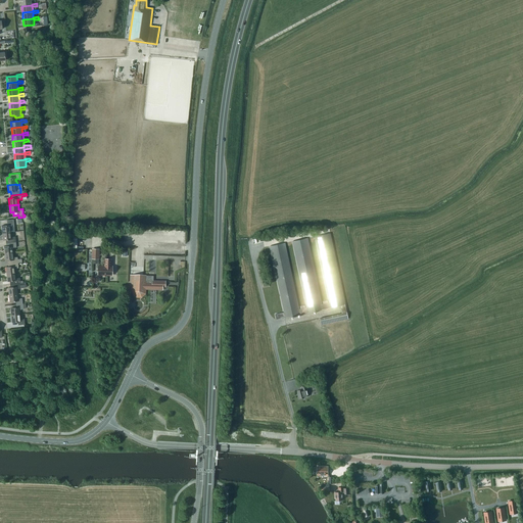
[(2,226),(2,233),(11,232),(10,227),(14,227),(13,220),(7,220),(8,225),(2,226)]
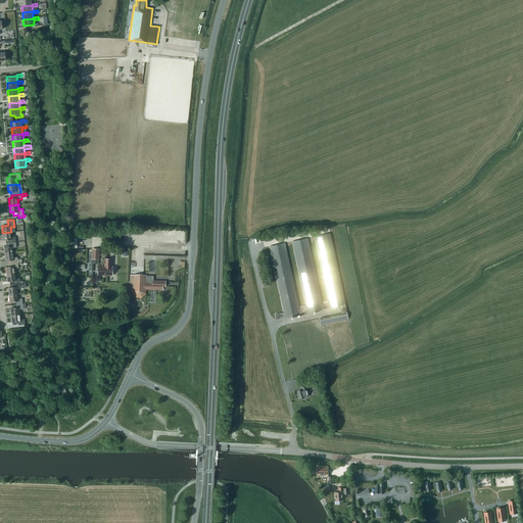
[(15,237),(11,237),(11,232),(2,233),(3,240),(5,240),(6,243),(15,242),(15,237)]
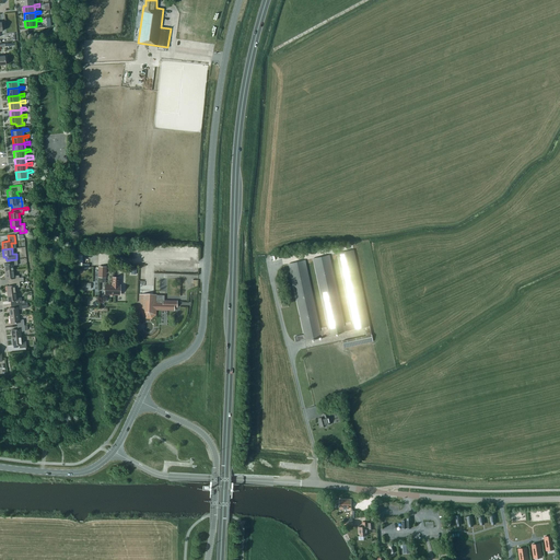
[(304,260),(289,264),(304,335),(294,337),(295,341),(329,335),(345,330),(363,327),(365,336),(360,337),(342,340),(345,348),(360,343),(362,343),(373,341),(370,327),(369,325),(369,321),(353,249),(337,253),(353,324),(351,324),(350,322),(346,323),(346,325),(345,326),(328,255),(313,258),(329,329),(326,329),(326,327),(321,328),(322,330),(321,330),(304,260)]
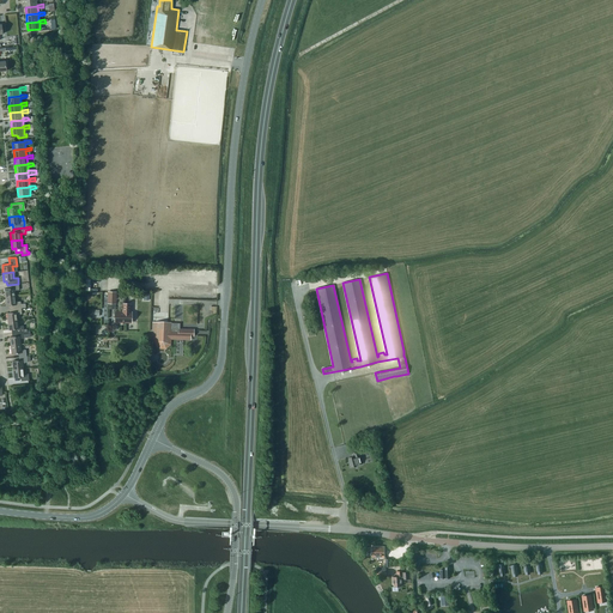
[(7,289),(5,289),(5,297),(16,296),(16,291),(19,290),(18,284),(7,285),(7,289)]
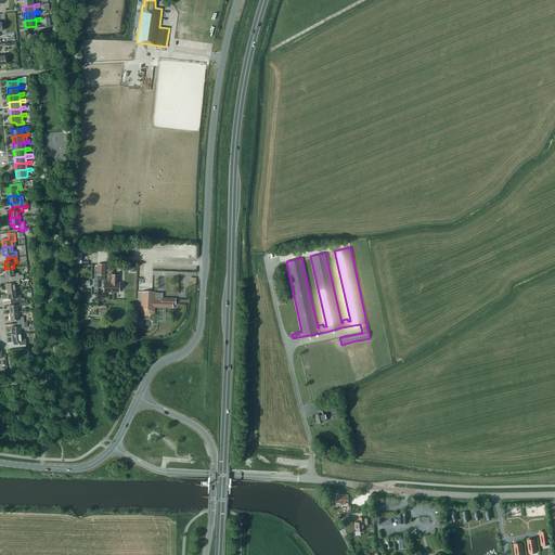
[(9,280),(20,279),(24,279),(23,274),(18,275),(18,273),(15,273),(14,268),(4,269),(5,276),(8,276),(9,280)]
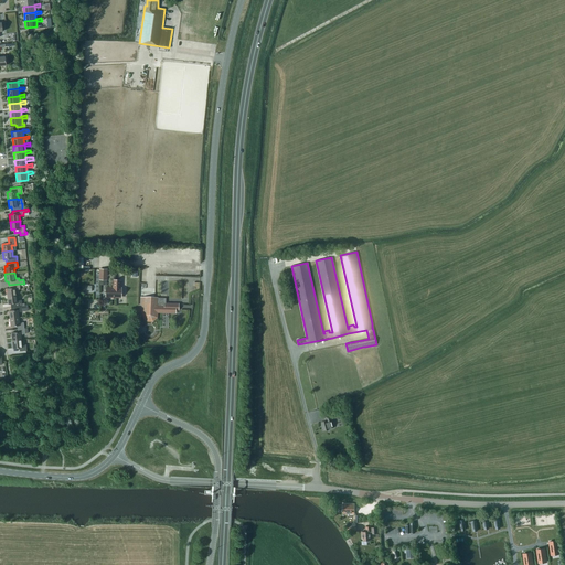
[(107,287),(106,297),(121,297),(121,287),(120,287),(121,280),(113,280),(113,287),(107,287)]
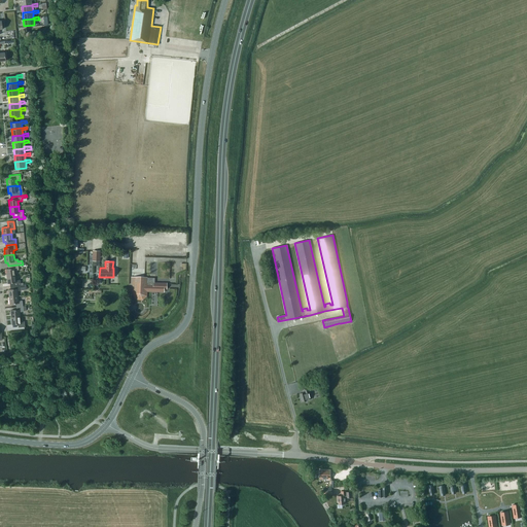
[(19,270),(19,265),(8,266),(8,269),(6,269),(7,276),(15,275),(15,270),(19,270)]
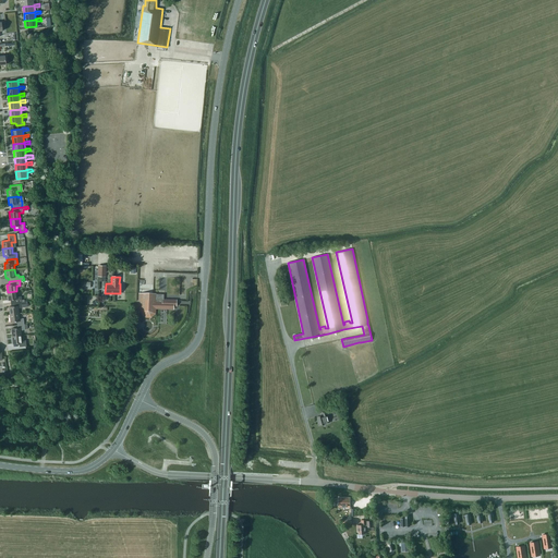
[(22,302),(21,296),(17,296),(16,291),(8,292),(8,300),(10,300),(11,303),(22,302)]
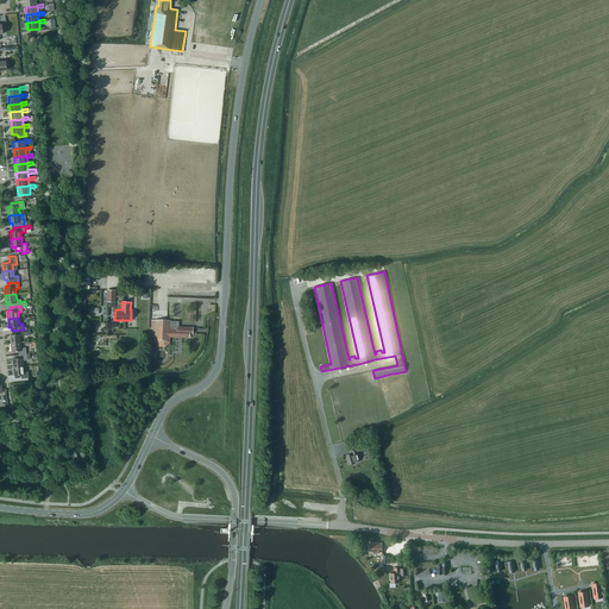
[(170,337),(189,338),(189,334),(193,334),(193,328),(179,327),(179,322),(170,321),(152,320),(152,339),(158,346),(165,346),(169,343),(170,337)]
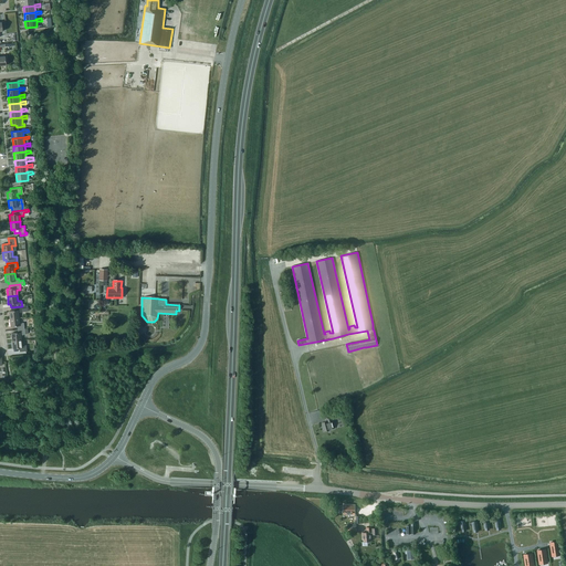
[(19,318),(19,313),(29,312),(28,308),(28,305),(22,306),(11,307),(11,311),(9,311),(10,318),(19,318)]
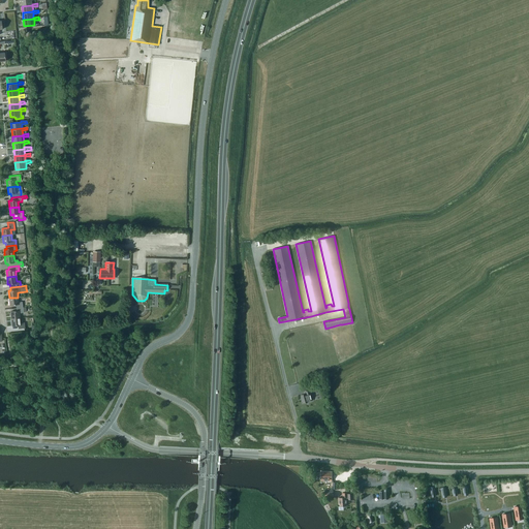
[(16,305),(17,308),(23,307),(23,302),(19,302),(18,298),(9,298),(9,305),(16,305)]
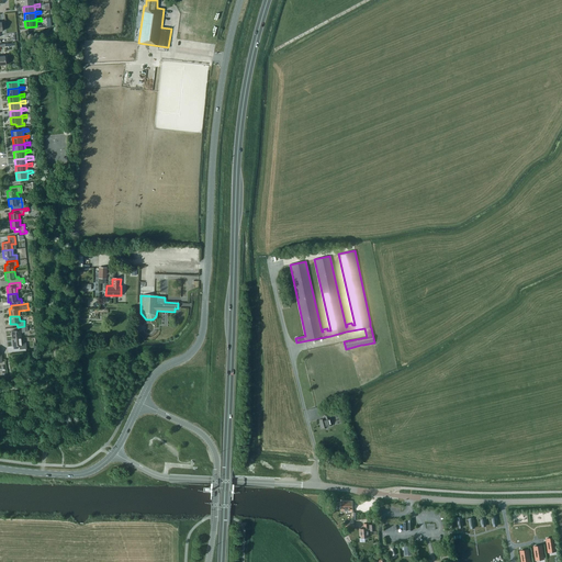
[(24,326),(18,327),(18,330),(11,332),(12,339),(22,338),(21,333),(25,332),(24,326)]
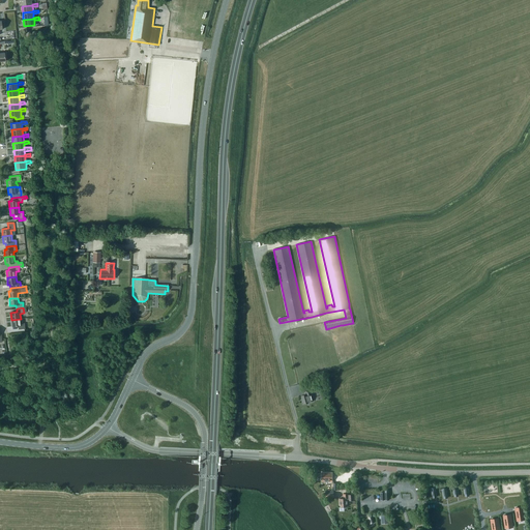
[(21,323),(21,319),(11,320),(12,327),(19,326),(19,329),(25,328),(25,323),(21,323)]
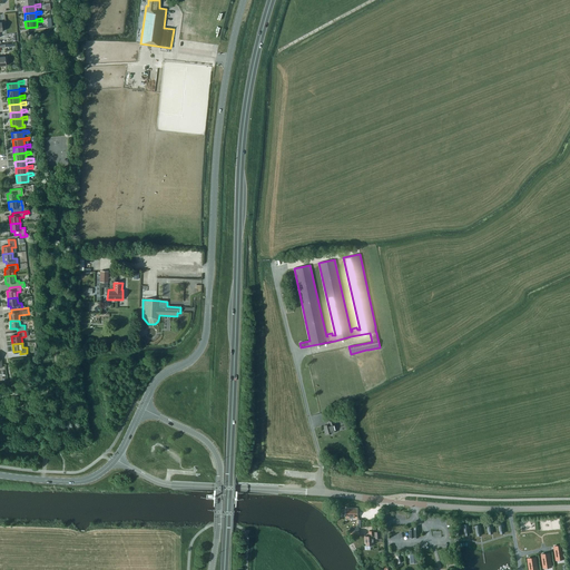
[(324,426),(326,432),(327,435),(336,432),(334,424),(336,424),(335,420),(328,422),(330,425),(324,426)]
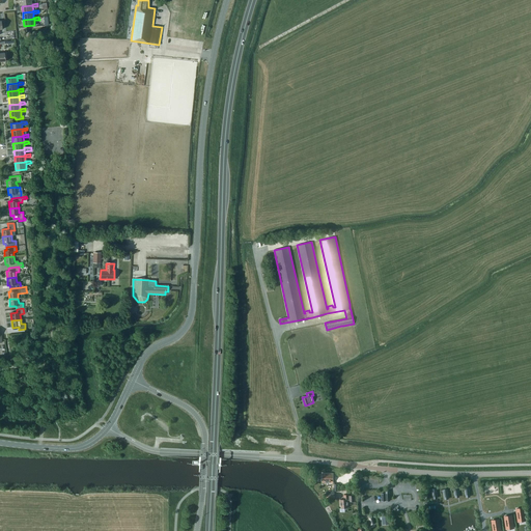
[(322,482),(333,482),(333,473),(322,473),(322,475),(315,475),(315,481),(322,481),(322,482)]
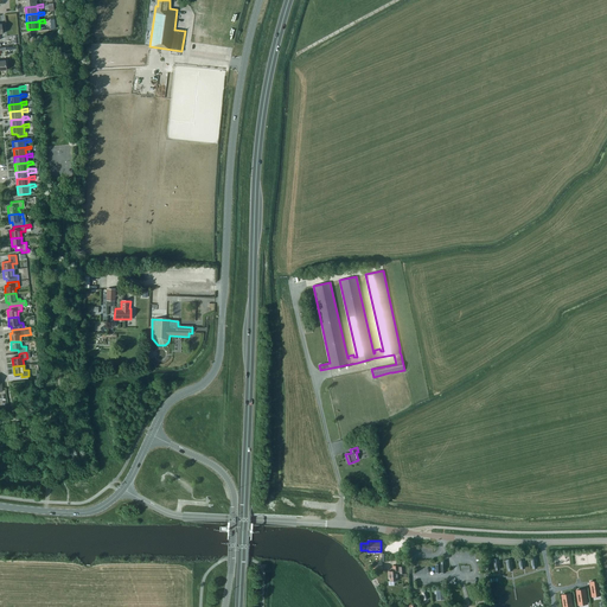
[(445,562),(435,563),(436,573),(446,572),(445,562)]
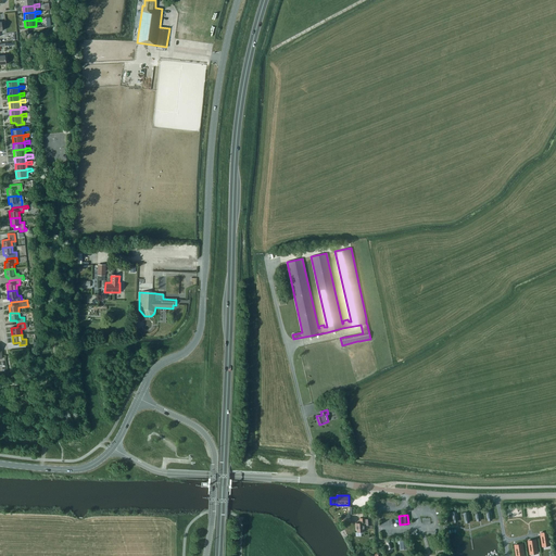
[(356,522),(357,532),(365,531),(364,526),(371,525),(371,518),(365,519),(365,517),(359,518),(361,522),(356,522)]
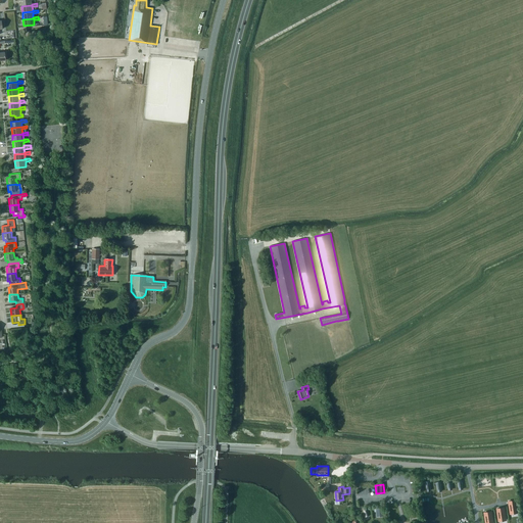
[(516,500),(509,501),(511,514),(511,512),(517,511),(516,500)]
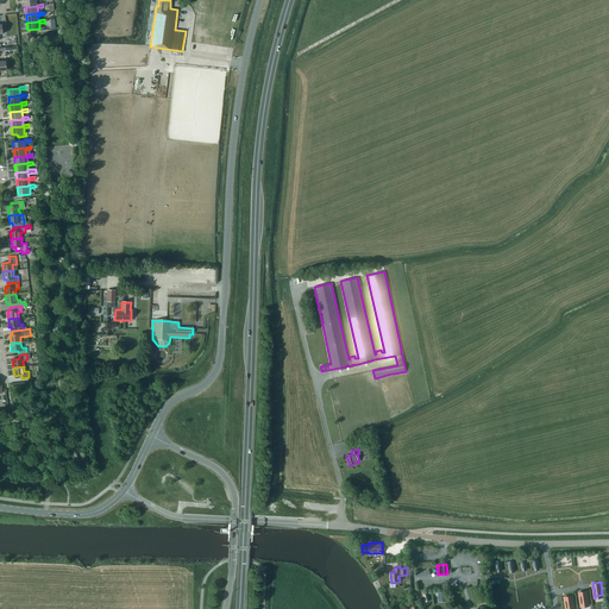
[(586,591),(579,592),(581,607),(582,607),(582,606),(589,604),(586,591)]
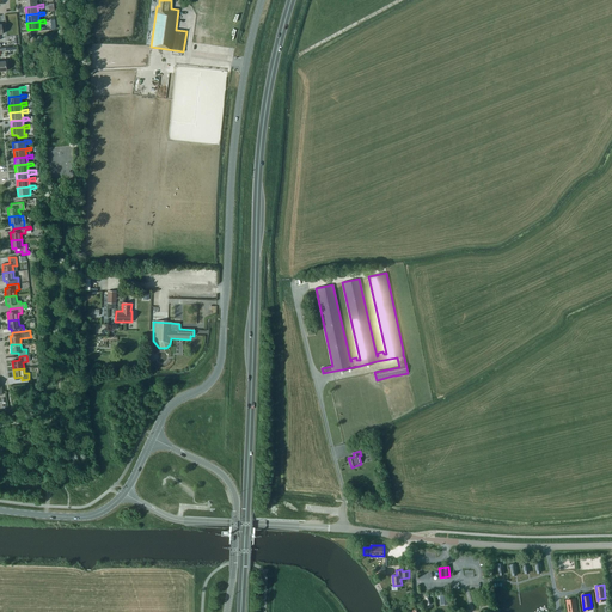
[(575,598),(567,599),(568,611),(573,611),(576,611),(575,598)]
